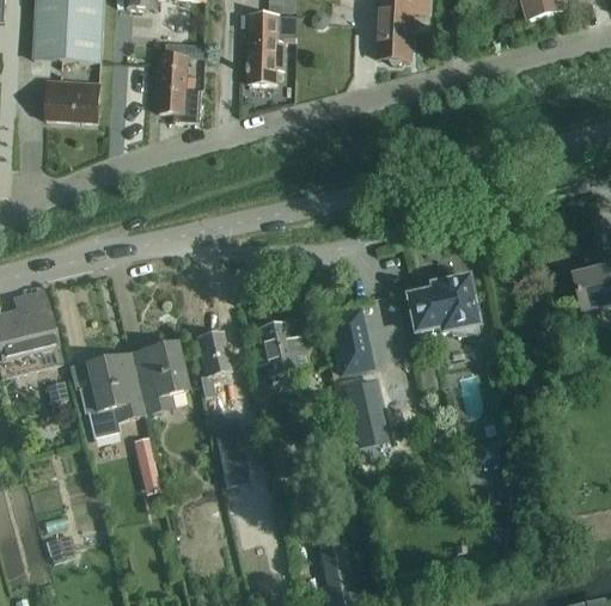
[(36,0),(32,59),(102,62),(105,0),(36,0)]
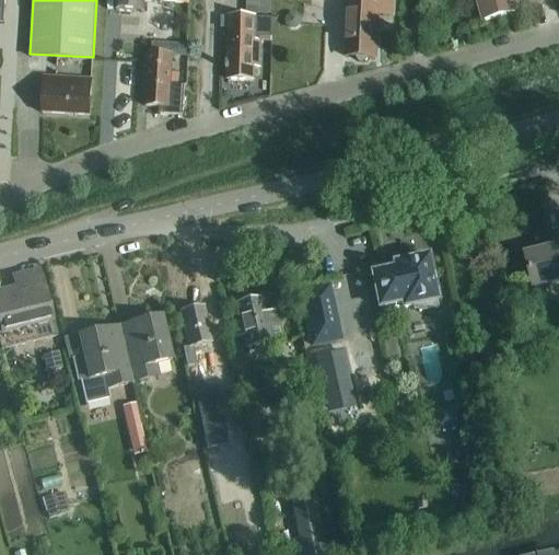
[(116,0),(116,7),(144,9),(146,0),(116,0)]
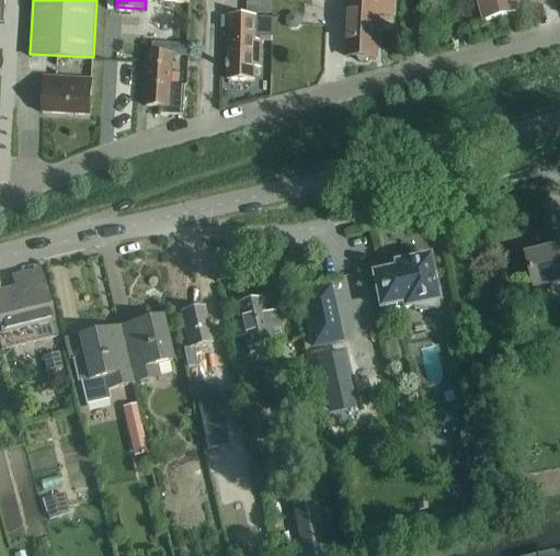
[(271,9),(271,0),(249,0),(249,8),(271,9)]
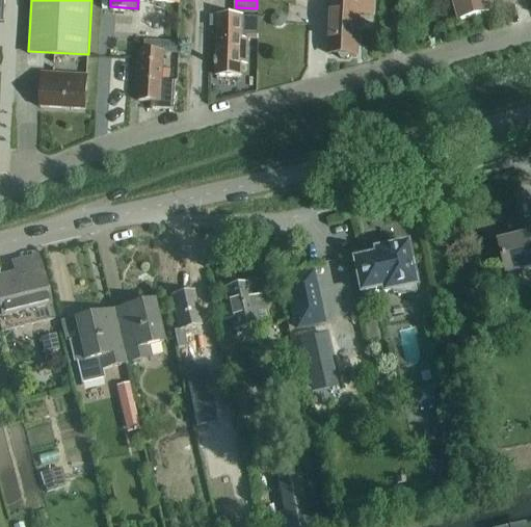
[(330,0),(328,50),(340,51),(341,53),(347,54),(349,51),(357,52),(360,11),(374,12),(374,0),(330,0)]
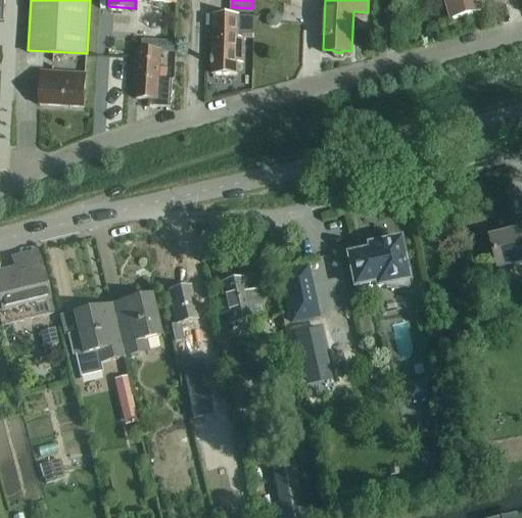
[(445,0),(451,16),(482,8),(479,0),(445,0)]
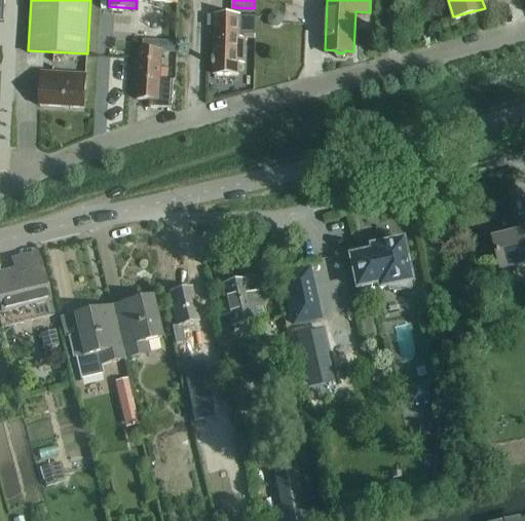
[(268,11),(268,17),(272,22),(278,22),(284,17),(284,11),(279,7),(273,7),(268,11)]
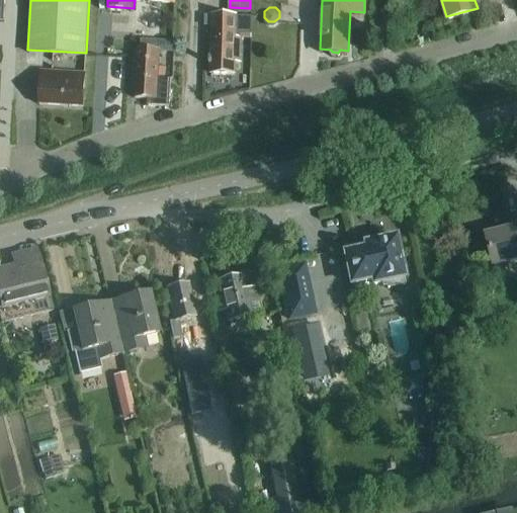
[(204,10),(204,21),(212,21),(210,70),(234,70),(234,59),(239,59),(240,34),(241,34),(241,32),(241,30),(242,30),(251,30),(252,12),(236,11),(212,11),(204,10)]
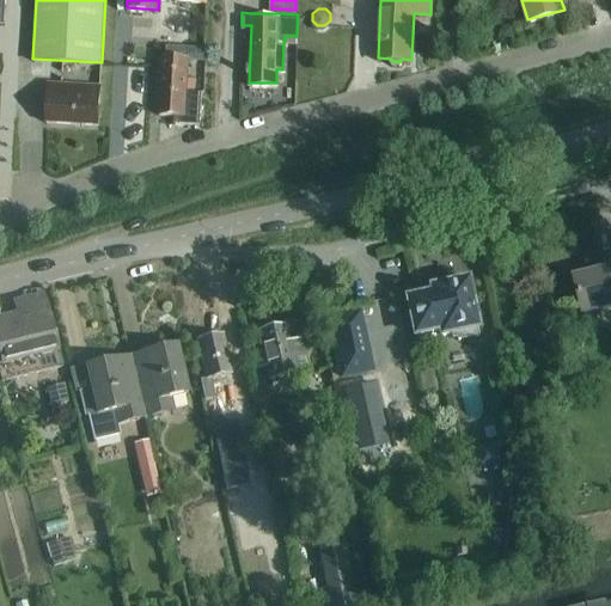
[(202,89),(195,87),(196,73),(188,73),(189,55),(162,53),(157,112),(173,114),(173,120),(200,121),(202,89)]
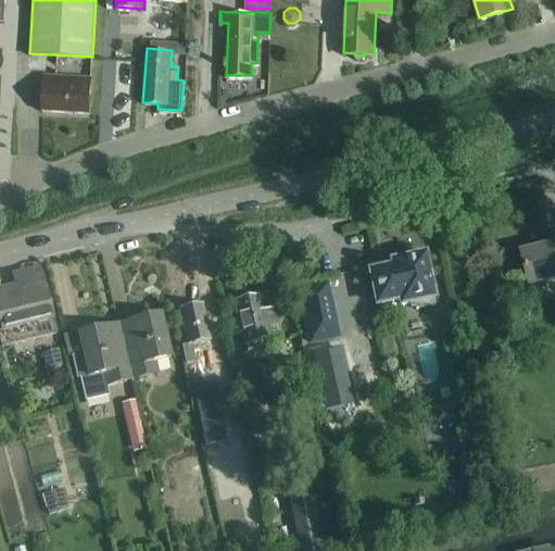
[(40,109),(89,112),(91,74),(42,72),(40,109)]
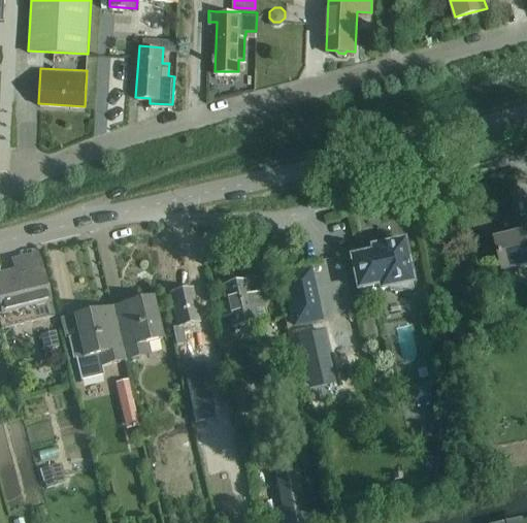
[(526,227),(494,236),(502,268),(526,262),(526,227)]
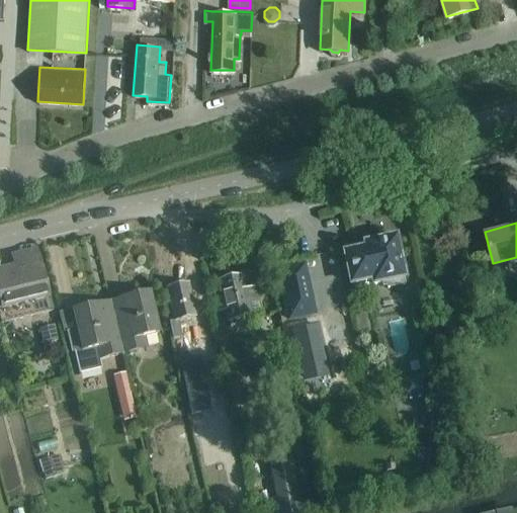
[(404,274),(396,234),(365,241),(366,245),(344,250),(351,280),(372,276),(373,280),(386,278),(388,284),(405,280),(404,274)]
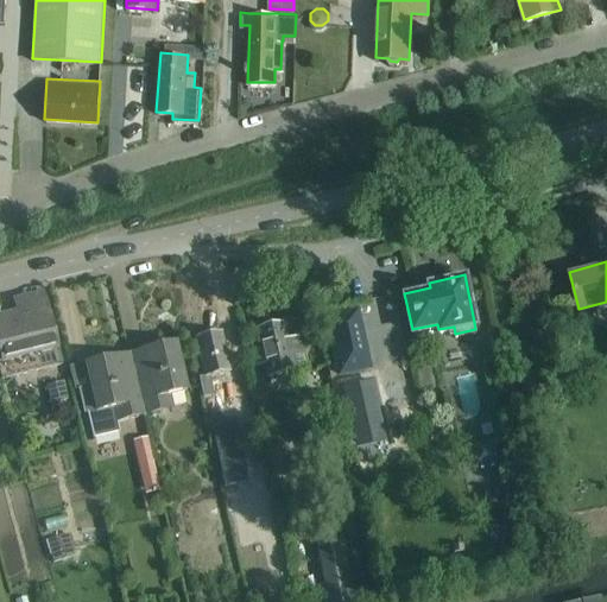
[(32,304),(0,311),(0,354),(5,375),(62,361),(45,296),(31,299),(32,304)]
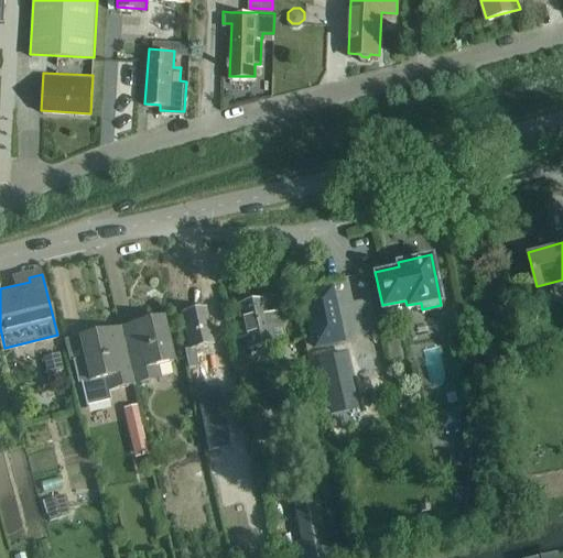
[(333,281),(302,287),(313,345),(345,339),(333,281)]
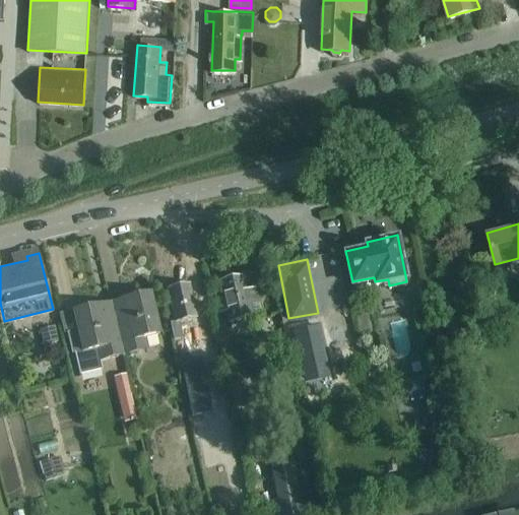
[(243,273),(218,278),(220,288),(213,291),(217,310),(223,308),(226,319),(252,313),(252,314),(264,312),(257,284),(246,286),(243,273)]
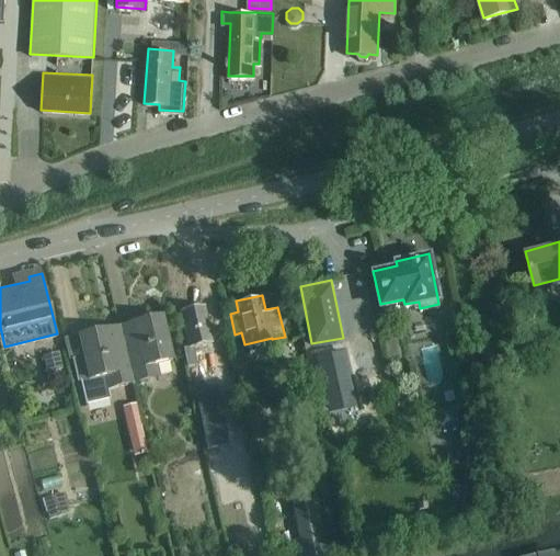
[(213,339),(204,304),(179,309),(186,344),(183,345),(187,363),(187,374),(194,411),(209,409),(202,371),(197,372),(197,361),(193,343),(213,339)]
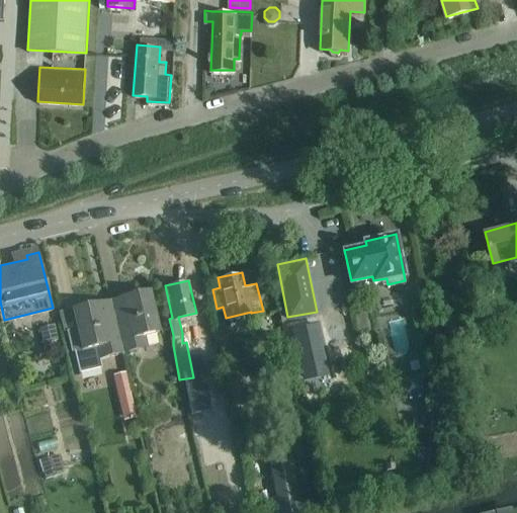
[(128,316),(114,319),(118,338),(119,340),(119,342),(121,351),(136,348),(133,337),(145,334),(160,331),(150,288),(130,292),(123,294),(128,316)]
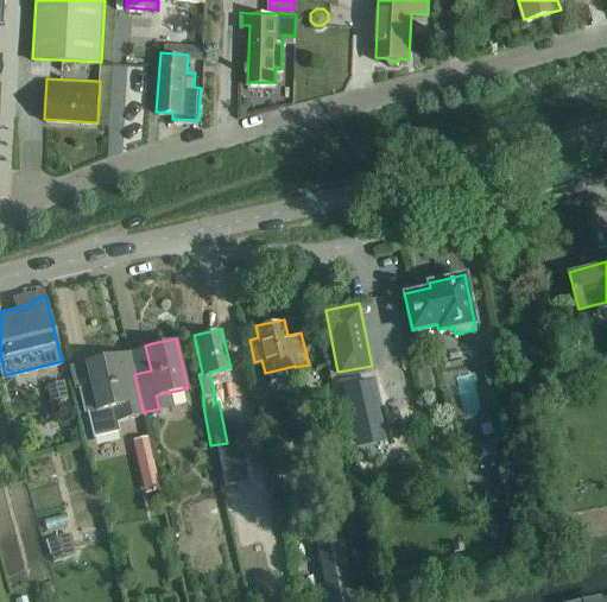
[(88,382),(78,385),(83,406),(84,409),(86,407),(88,407),(92,423),(94,433),(118,428),(117,423),(115,418),(117,418),(143,412),(140,401),(140,399),(139,397),(134,374),(128,349),(117,352),(83,360),(88,382)]
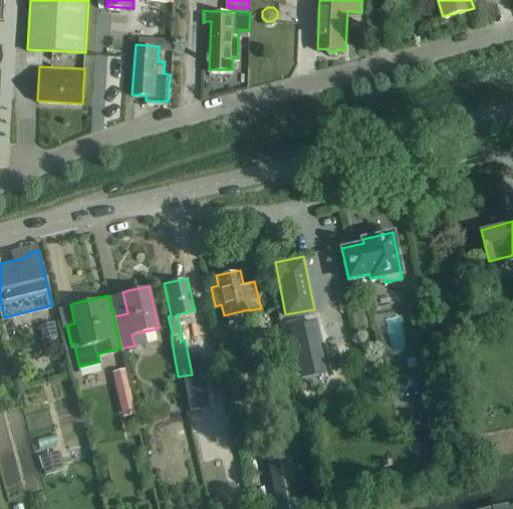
[(311,317),(287,322),(295,363),(320,358),(311,317)]
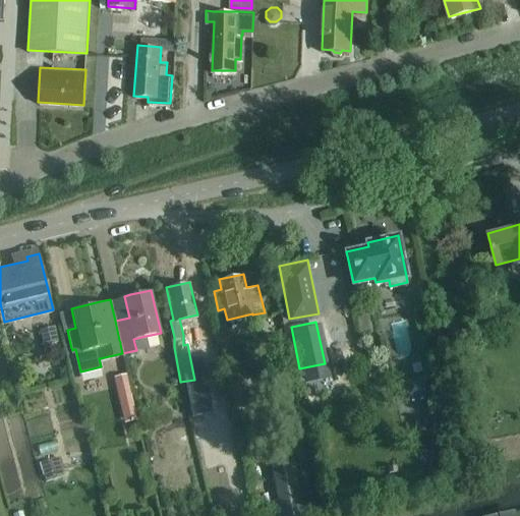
[(54,323),(40,326),(44,342),(58,338),(54,323)]
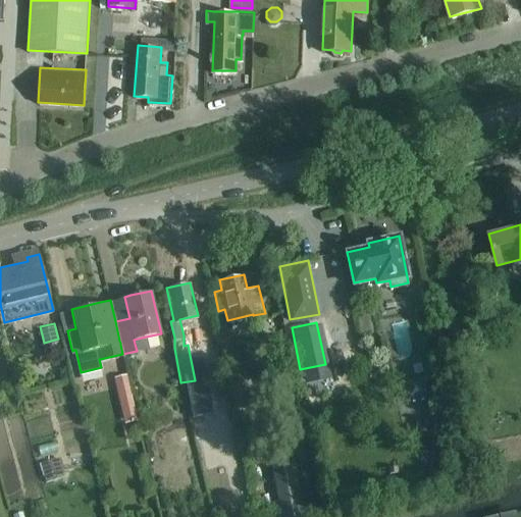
[(227,331),(217,334),(220,348),(230,345),(227,331)]
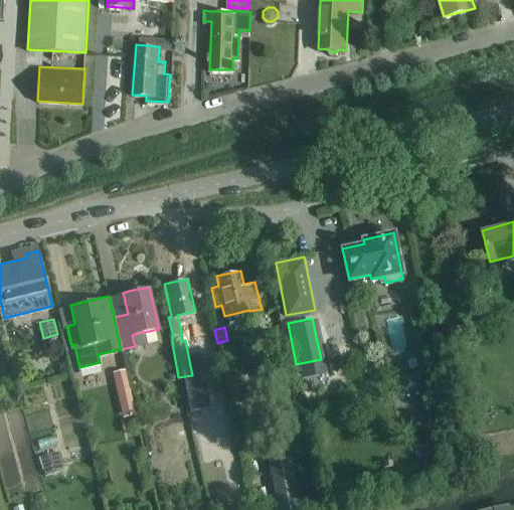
[(125,366),(113,369),(118,389),(130,386),(125,366)]
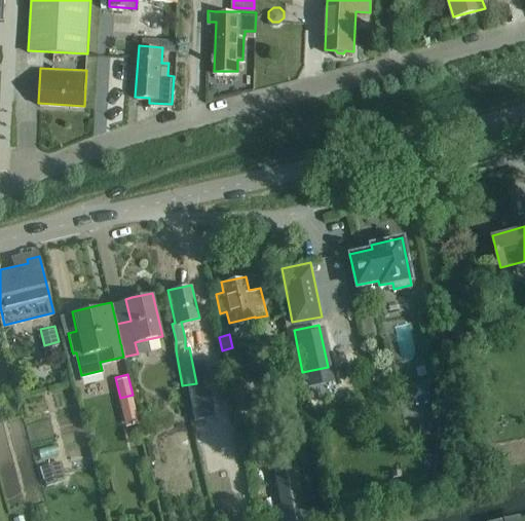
[(435,375),(406,381),(410,401),(439,396),(435,375)]
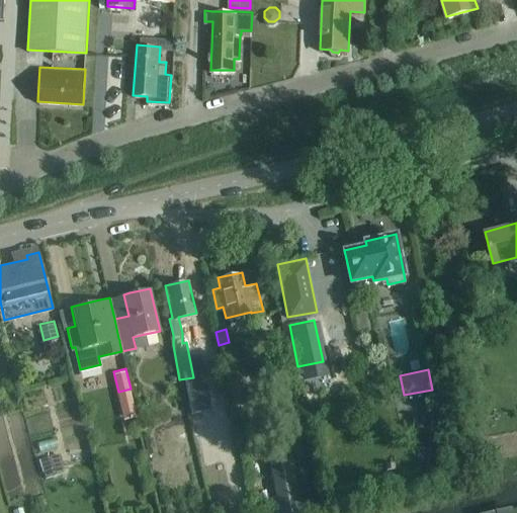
[(59,450),(38,456),(44,474),(61,469),(60,463),(63,462),(59,450)]
